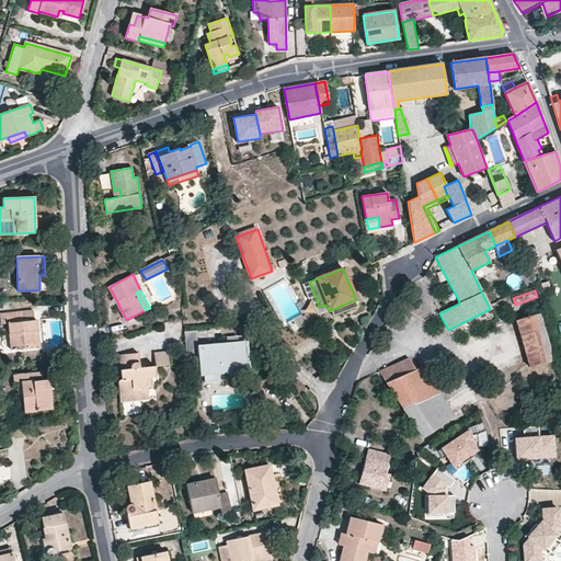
[(357,307),(354,300),(331,310),(333,316),(357,307)]
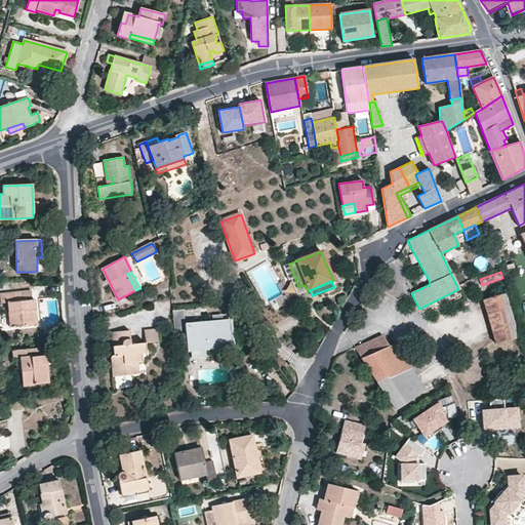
[(5,303),(7,303),(10,327),(37,325),(35,299),(22,300),(22,291),(4,293),(5,303)]
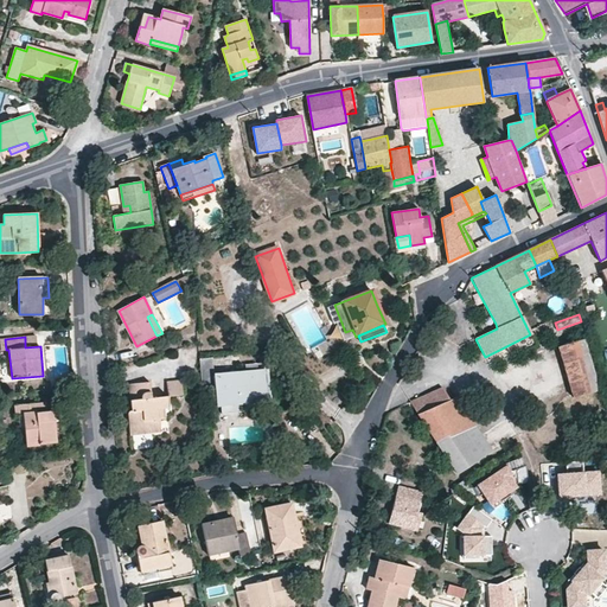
[(586,339),(560,347),(572,387),(596,376),(586,339)]
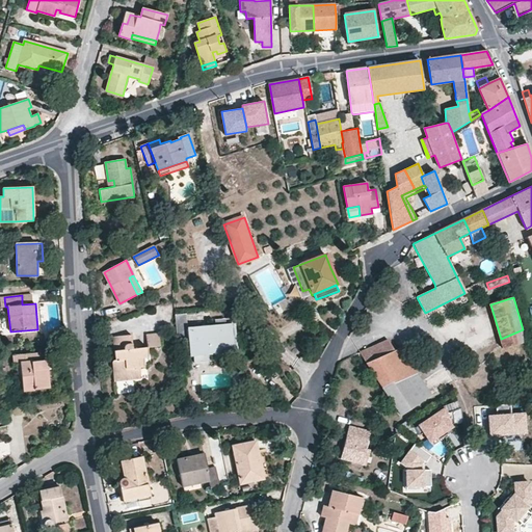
[(188,336),(188,329),(186,314),(175,315),(177,337),(188,336)]
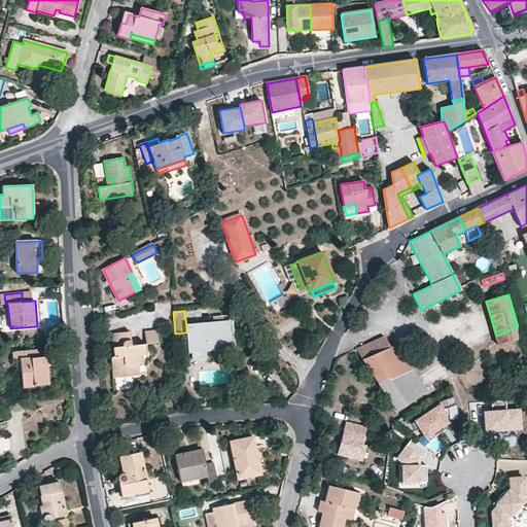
[(230,322),(217,323),(189,325),(190,335),(191,351),(192,359),(209,357),(209,349),(215,349),(225,348),(224,335),(231,334),(230,322)]
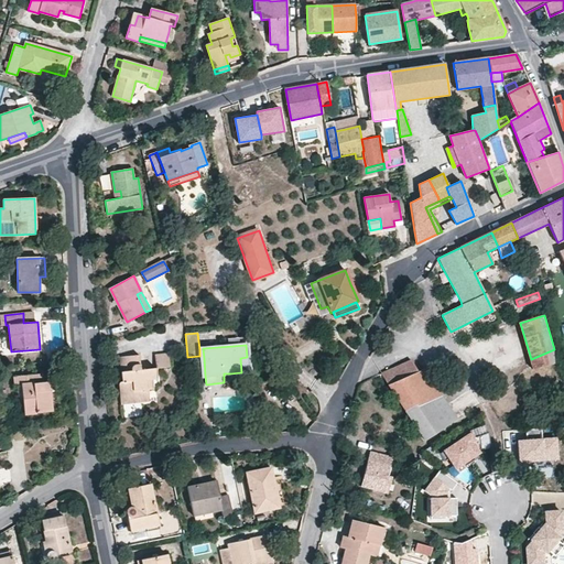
[(554,349),(531,359),(533,369),(554,364),(554,353),(554,349)]
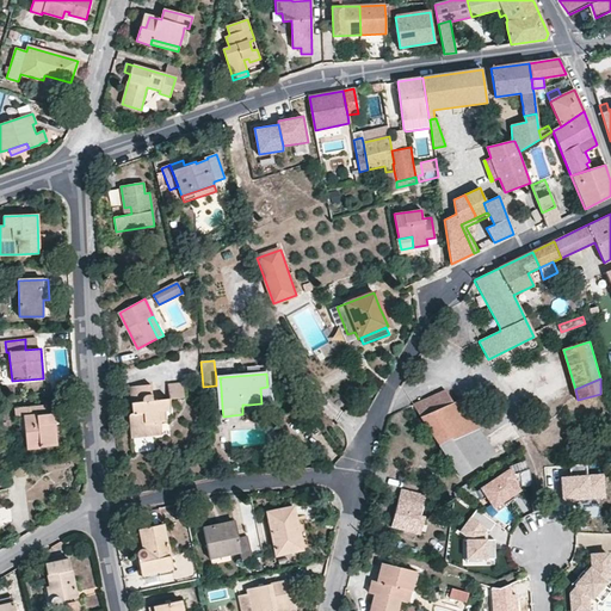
[(74,390),(74,381),(57,382),(59,392),(74,390)]
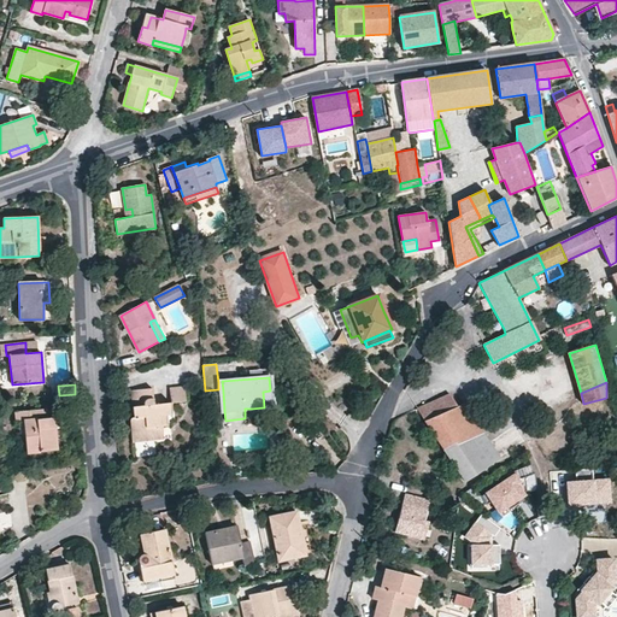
[(186,401),(184,386),(170,388),(171,403),(186,401)]
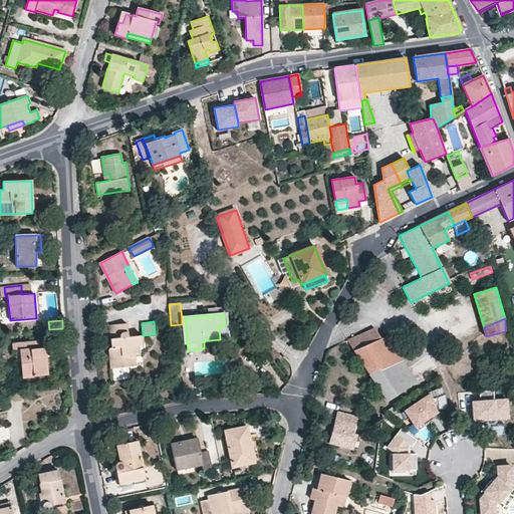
[(144,346),(143,335),(129,337),(126,323),(108,325),(111,347),(109,348),(108,349),(109,367),(127,365),(126,355),(136,355),(140,354),(139,346),(144,346)]
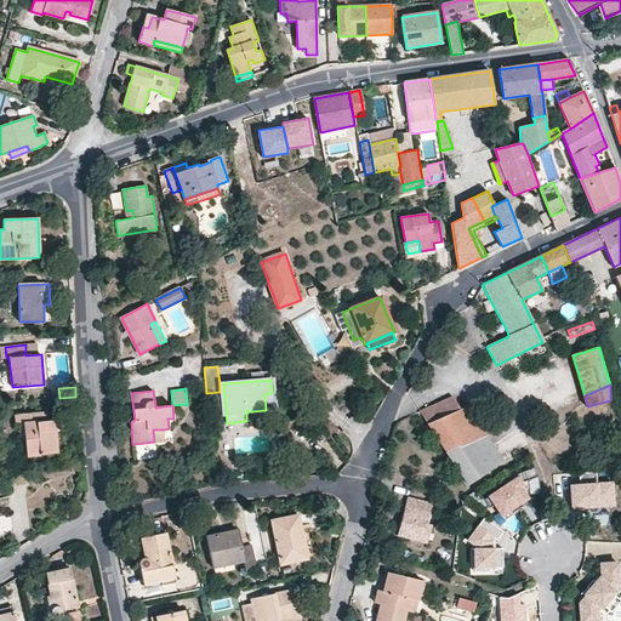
[(266,410),(274,409),(272,393),(265,394),(266,410)]
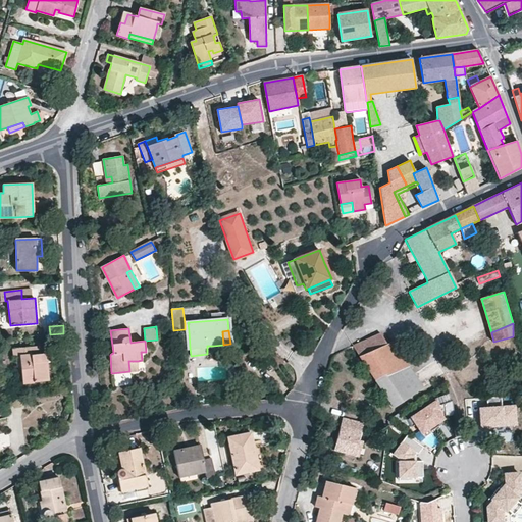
[(380,333),(352,346),(373,377),(394,407),(422,387),(417,379),(393,342),(387,344),(380,333)]
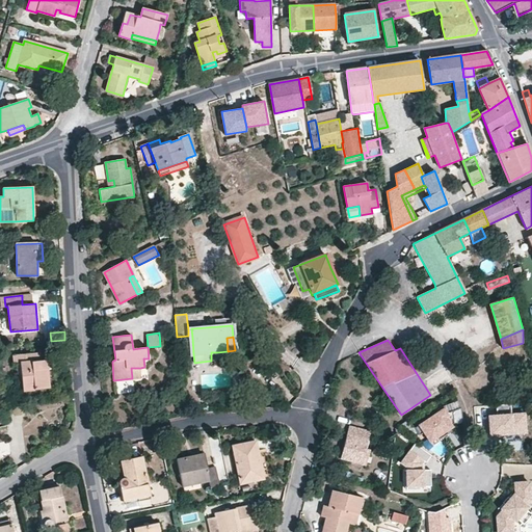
[(20,364),(21,374),(23,391),(50,388),(47,368),(51,368),(50,360),(41,361),(41,352),(14,355),(14,364),(20,364)]
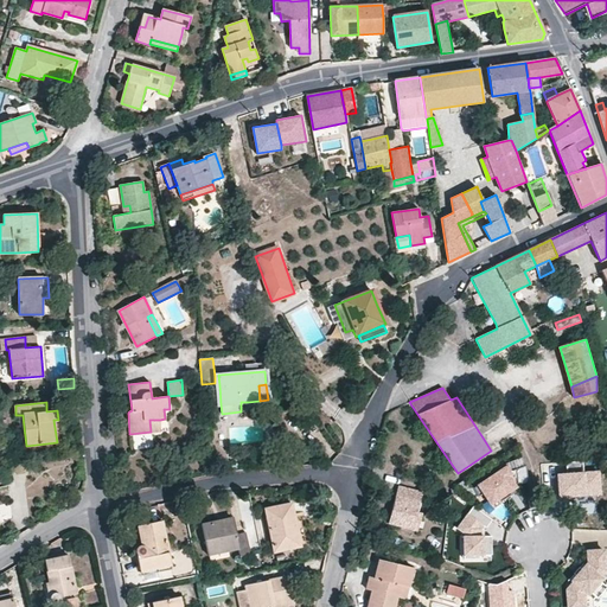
[(160,420),(149,420),(151,432),(129,434),(131,435),(161,433),(160,420)]
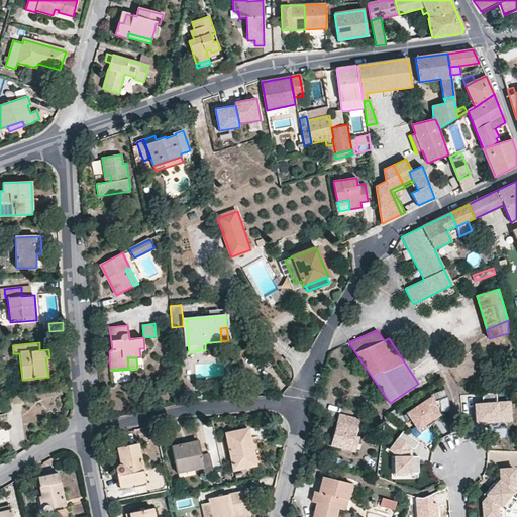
[(496,394),(482,395),(483,404),(475,405),(477,423),(487,422),(507,421),(511,421),(509,403),(497,403),(496,394)]
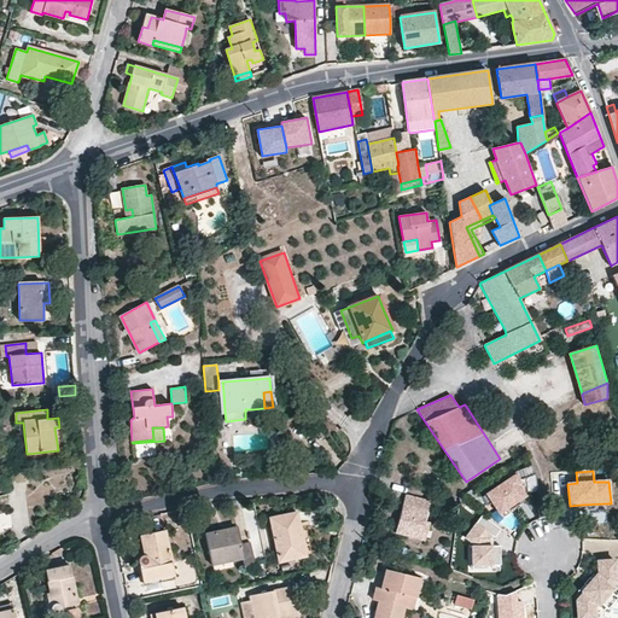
[(516,474),(482,497),(488,505),(491,502),(499,513),(507,507),(509,511),(520,503),(518,500),(526,495),(525,493),(536,489),(535,476),(519,481),(516,474)]
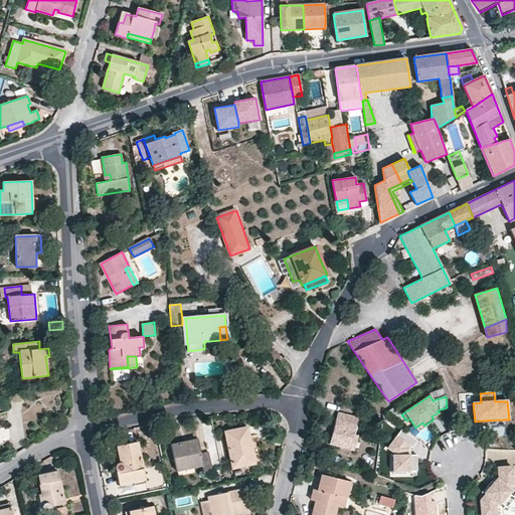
[(354,435),(358,417),(338,412),(329,445),(354,451),(356,441),(353,440),(354,435)]
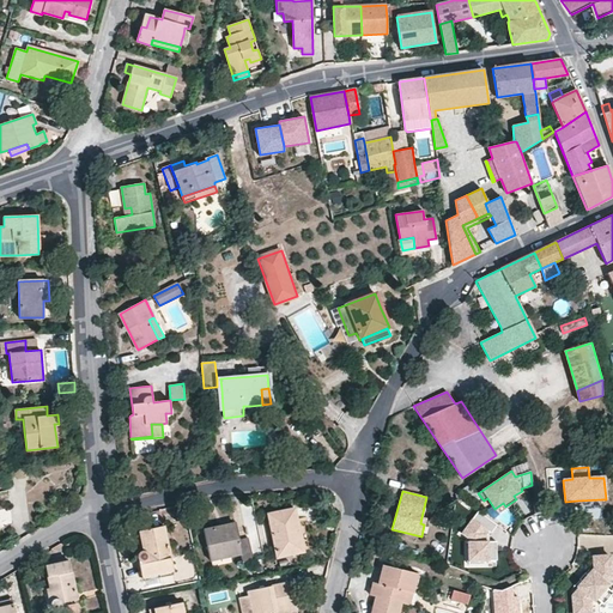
[(601,499),(577,501),(578,510),(602,509),(601,499)]
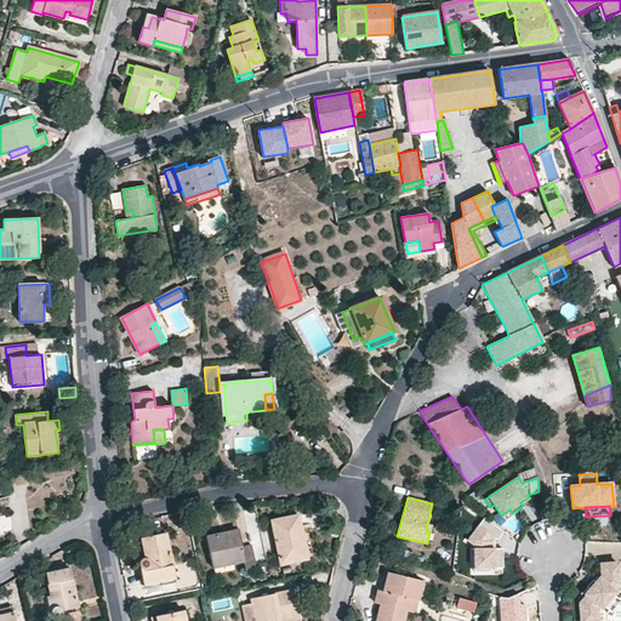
[(302,534),(298,514),(271,520),(280,565),(307,559),(302,534)]
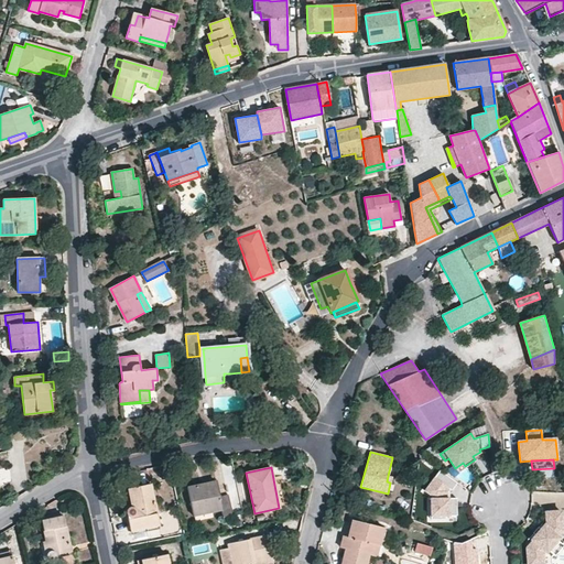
[(457,484),(440,472),(426,491),(437,499),(433,499),(434,519),(446,519),(446,516),(458,516),(456,498),(447,499),(447,491),(449,486),(453,489),(457,484)]
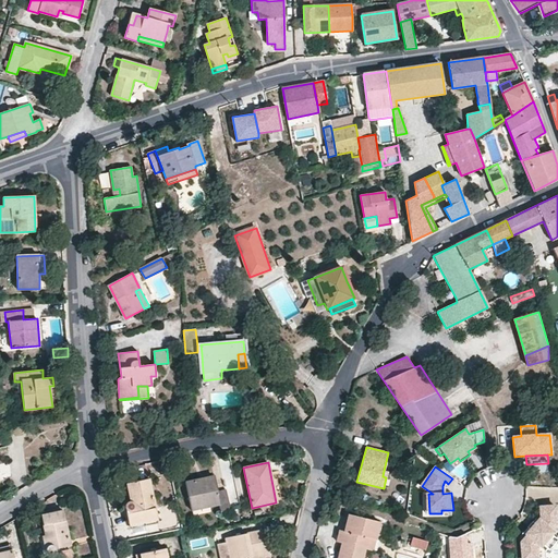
[(204,478),(205,482),(196,483),(196,482),(185,484),(191,510),(219,504),(221,511),(230,509),(227,490),(217,493),(214,476),(204,478)]
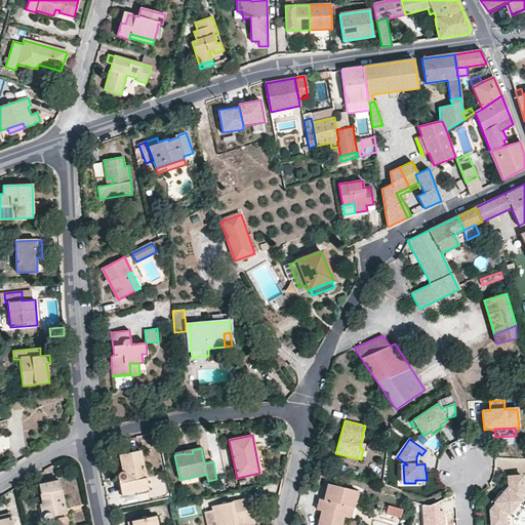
[(259,473),(265,472),(259,450),(255,451),(259,473)]
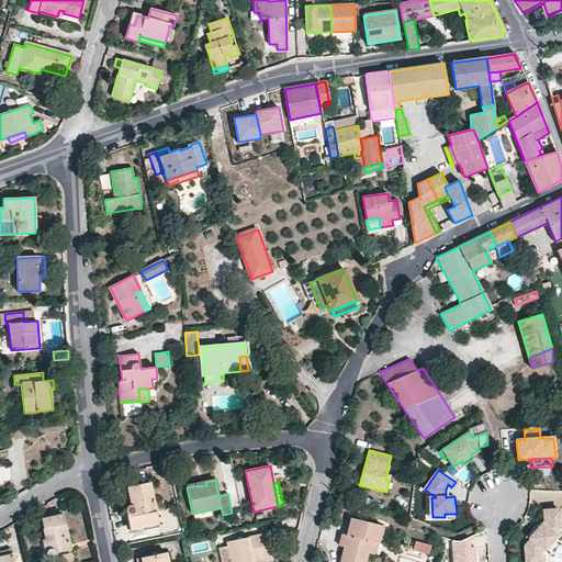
[(149,483),(128,487),(132,506),(130,507),(127,508),(126,512),(126,514),(130,529),(158,524),(149,483)]
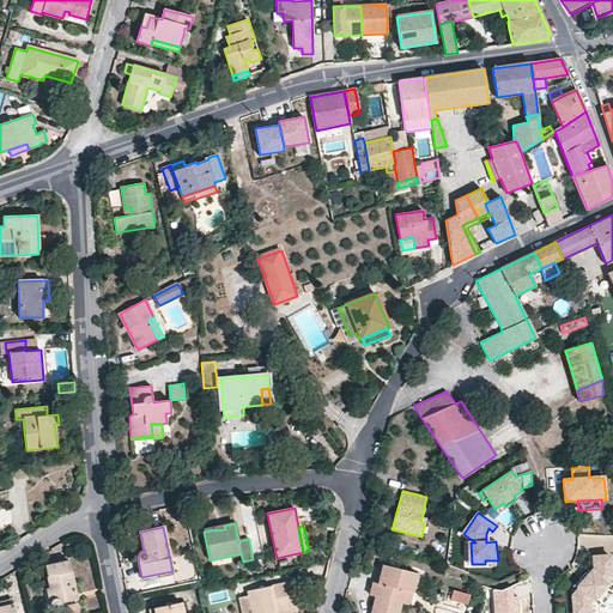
[(42,558),(44,566),(68,562),(67,554),(42,558)]
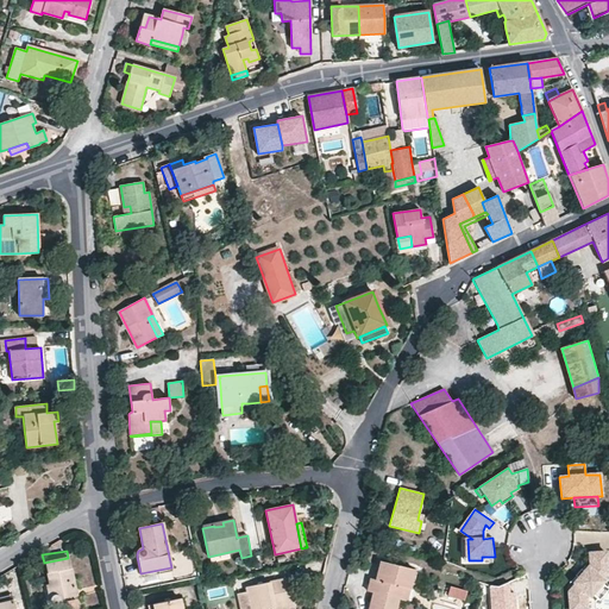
[(589,598),(603,579),(602,578),(606,573),(603,554),(586,556),(588,569),(586,570),(585,569),(573,585),(575,586),(569,595),(570,608),(585,608),(585,601),(588,597),(589,598)]
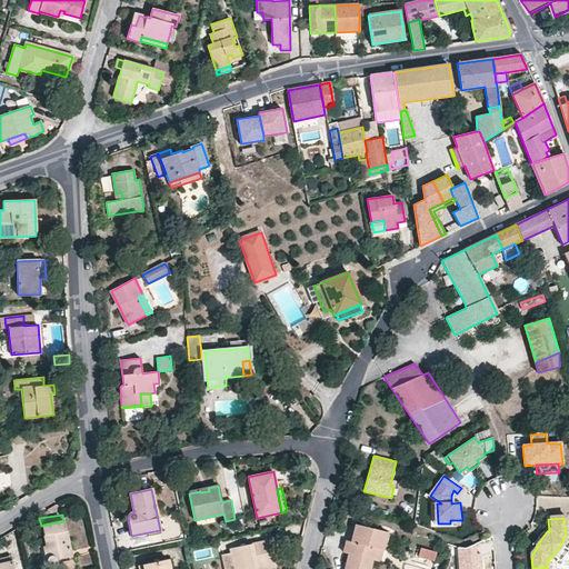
[(70,557),(63,521),(41,526),(45,546),(43,547),(46,560),(48,563),(50,565),(53,565),(55,563),(56,559),(70,557)]
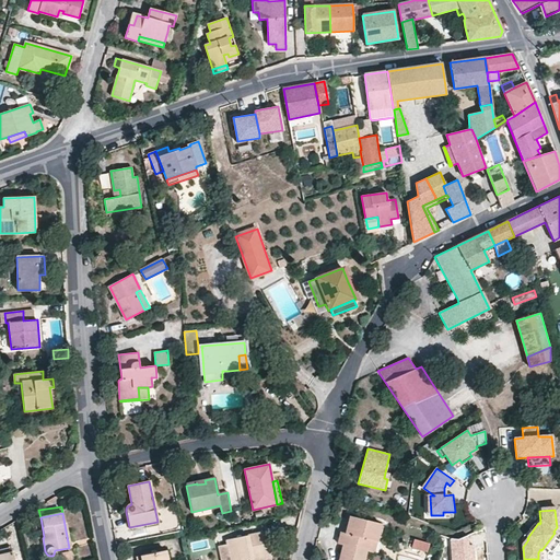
[(376,541),(381,524),(350,516),(346,534),(341,533),(340,537),(345,538),(342,545),(338,559),(363,559),(366,551),(370,540),(376,541)]
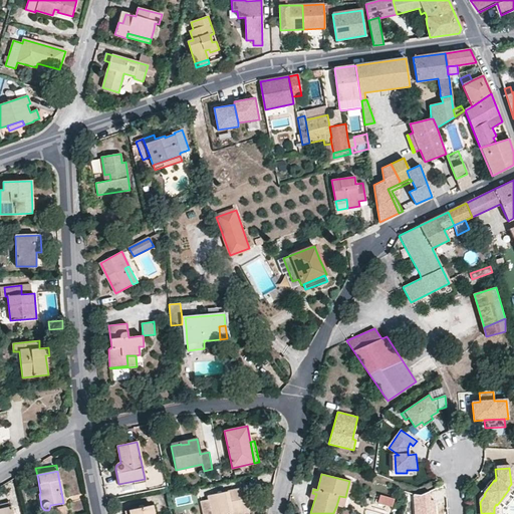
[(223,513),(248,509),(244,488),(208,496),(209,500),(201,502),(203,513),(223,513)]
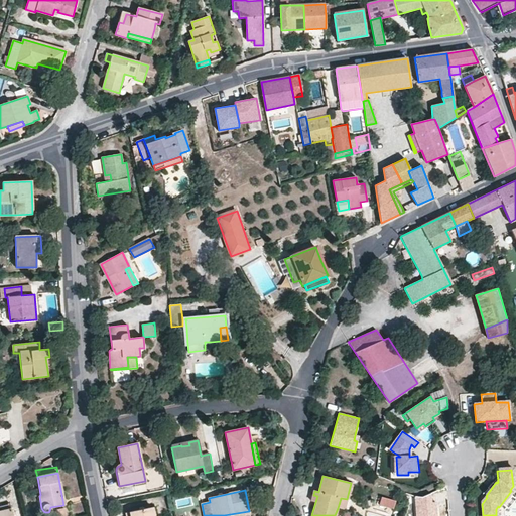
[(393,507),(395,499),(380,495),(378,503),(393,507)]
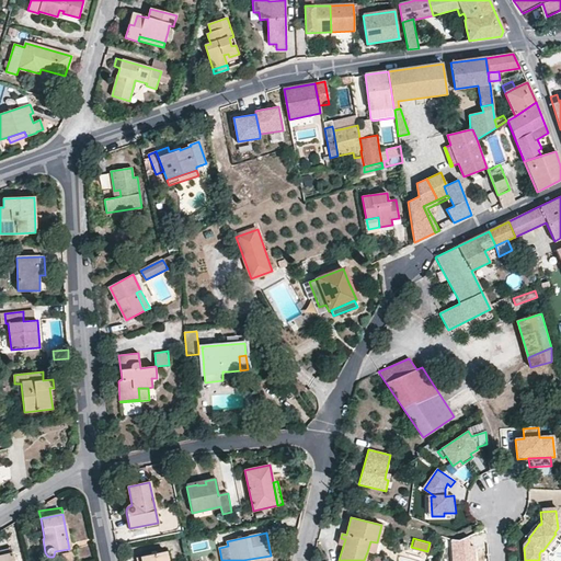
[(367,552),(375,553),(377,542),(370,541),(367,552)]
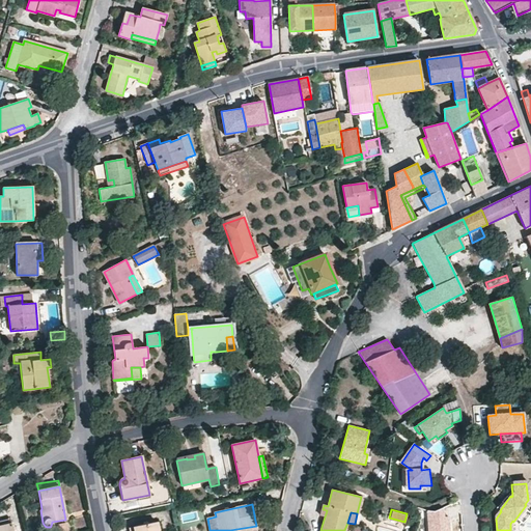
[(0,527),(11,525),(9,516),(0,519),(0,527)]
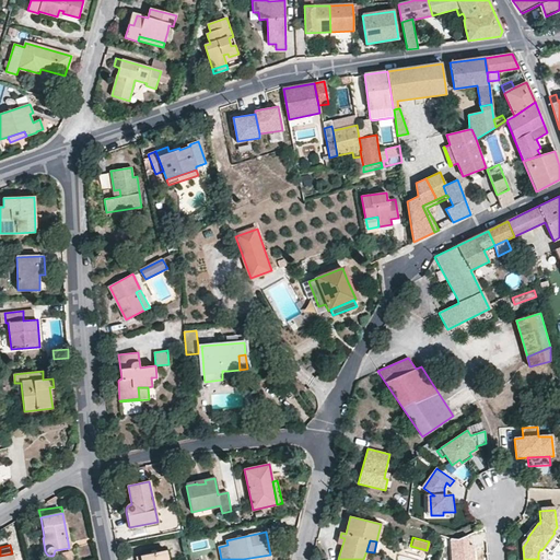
[(166,559),(164,550),(140,556),(140,559),(166,559)]
